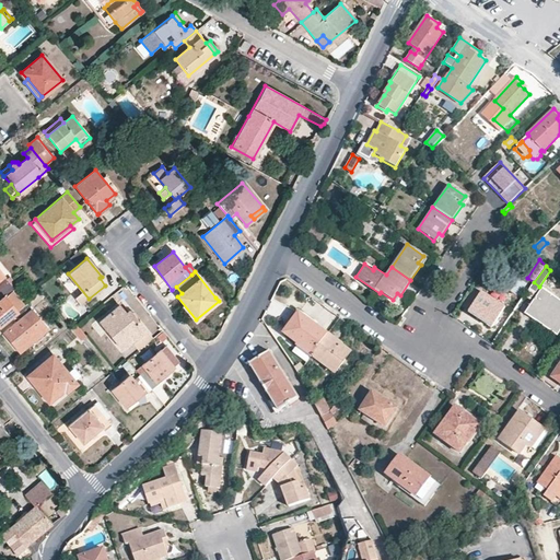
[(353,279),(345,272),(338,280),(348,287),(353,279)]
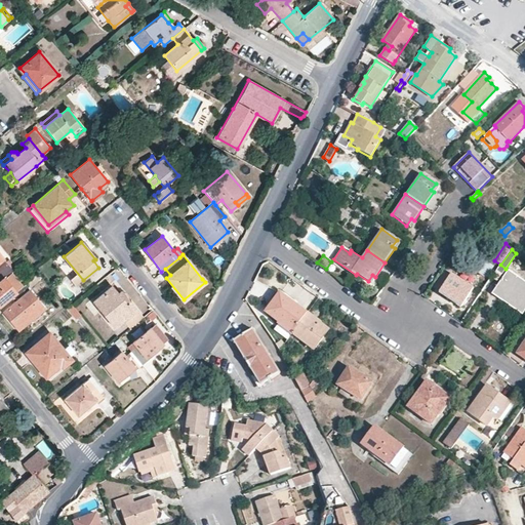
[(8,265),(0,271),(0,304),(10,296),(22,286),(11,272),(13,271),(8,265)]
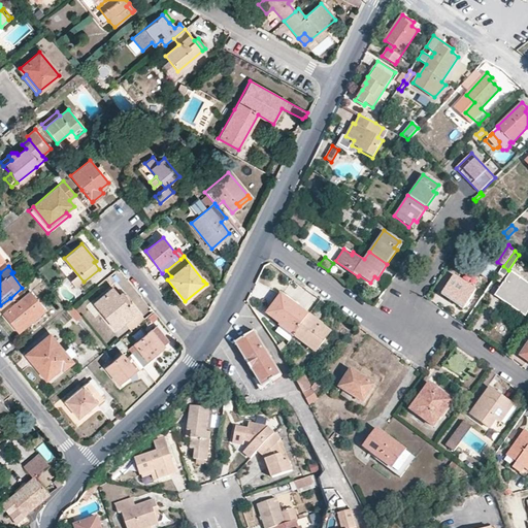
[(436,289),(442,293),(454,276),(448,272),(436,289)]
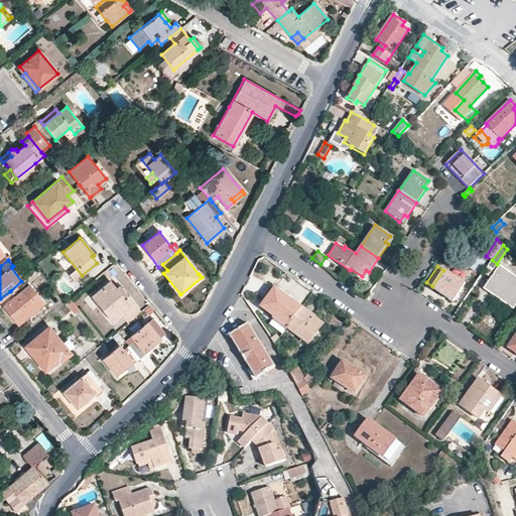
[(491,293),(494,288),(515,303),(515,277),(500,266),(484,288),(491,293)]
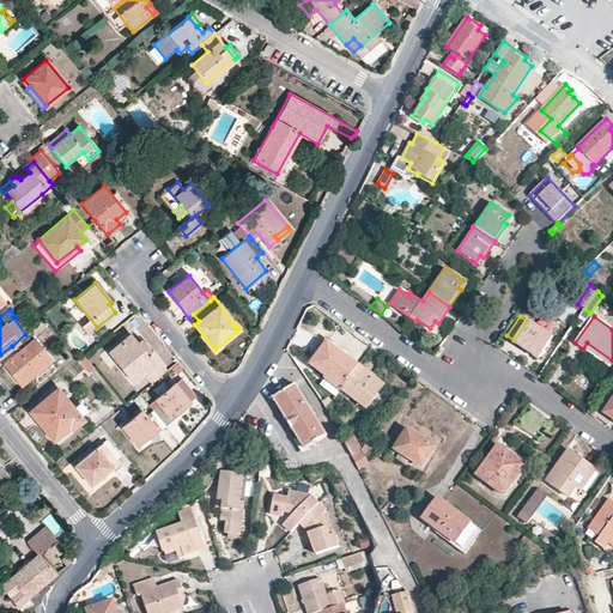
[(539,358),(552,337),(528,320),(527,321),(514,340),(516,343),(530,352),(539,358)]
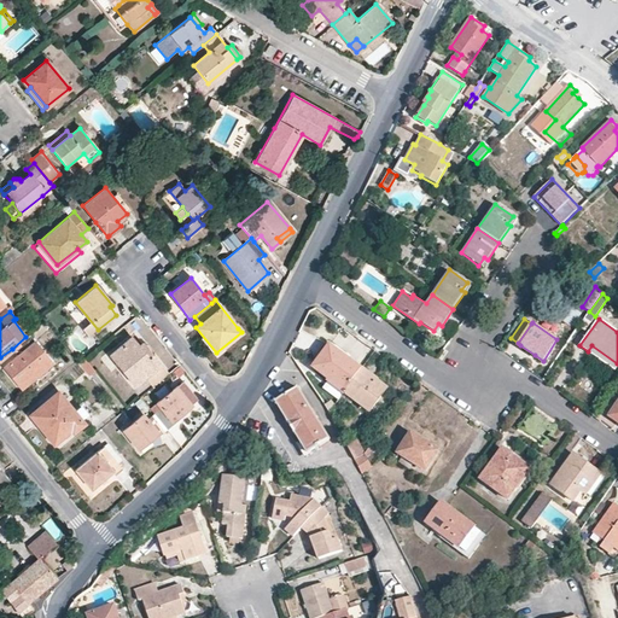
[(12,349),(18,356),(5,367),(12,377),(16,373),(25,385),(52,363),(29,334),(25,337),(12,349)]
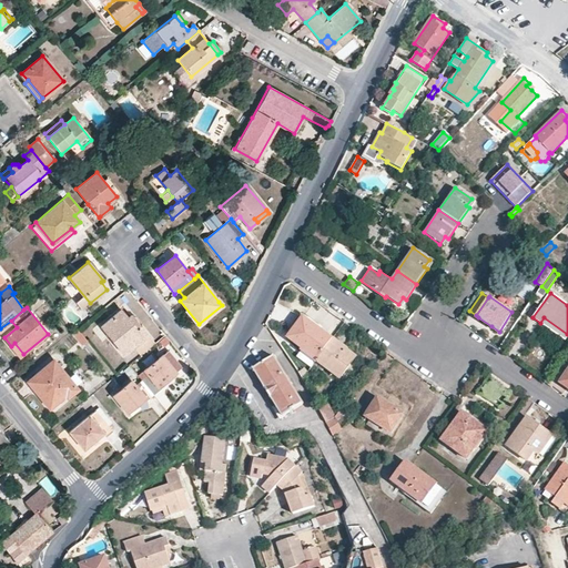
[(154,344),(133,318),(130,321),(121,310),(101,326),(123,354),(133,346),(141,355),(154,344)]
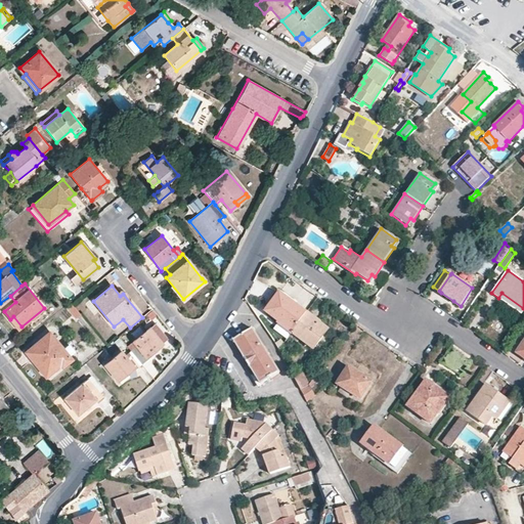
[(284,295),(279,293),(272,301),(276,304),(284,295)]
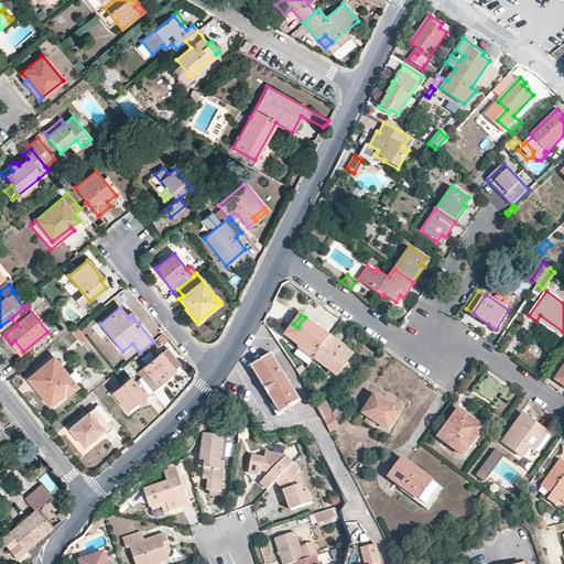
[(475,315),(473,317),(486,327),(488,324),(475,315)]
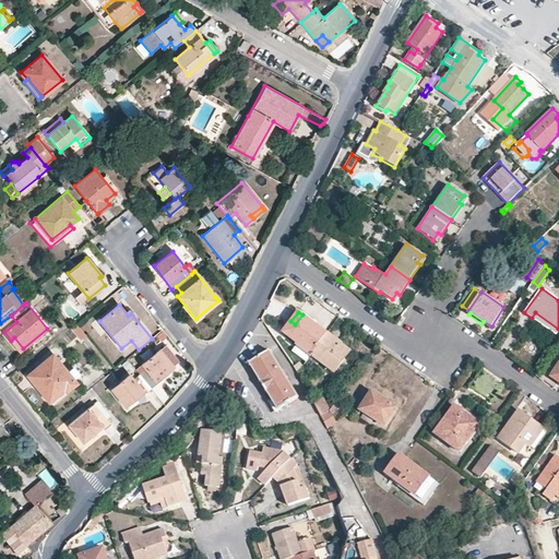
[(558,329),(535,312),(532,318),(557,335),(558,330),(558,329)]
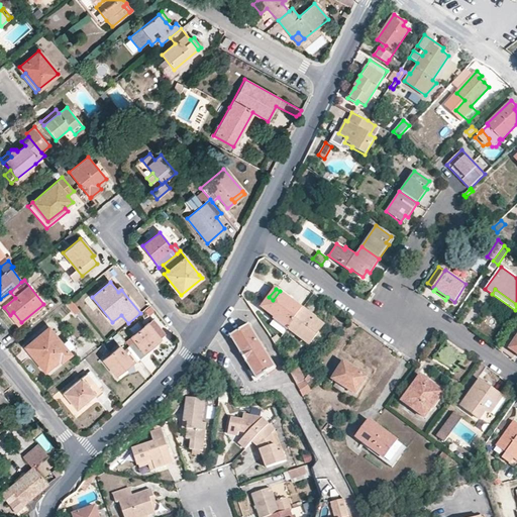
[(300,312),(302,308),(280,291),(273,300),(269,297),(262,307),(276,318),(275,319),(288,328),(300,312)]
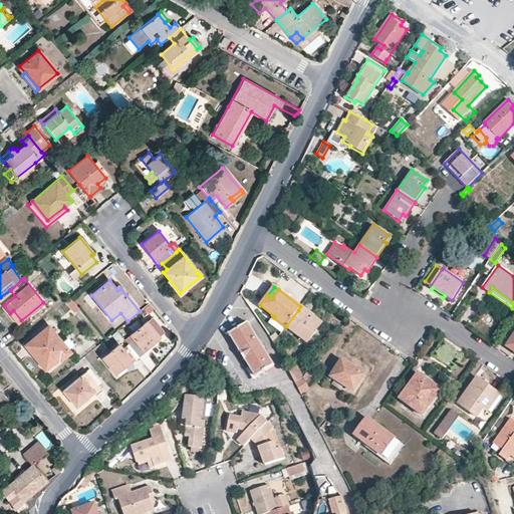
[(313,317),(313,316),(300,306),(298,310),(311,320),(313,317)]
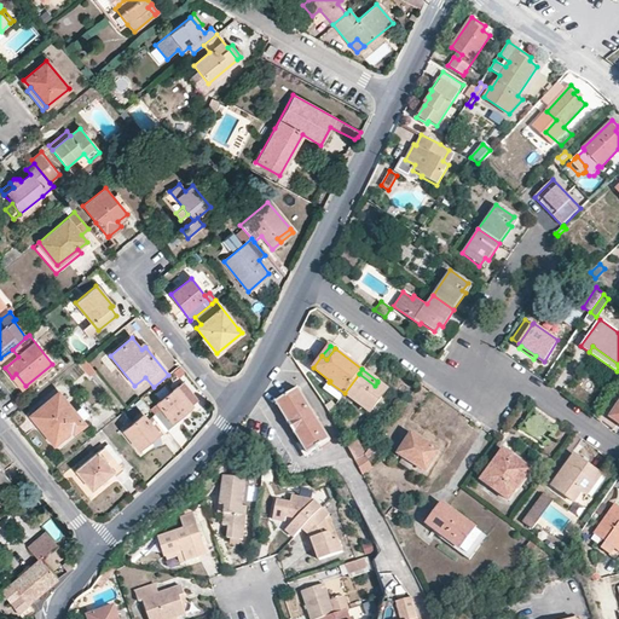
[(22,389),(25,386),(16,374),(12,377),(22,389)]
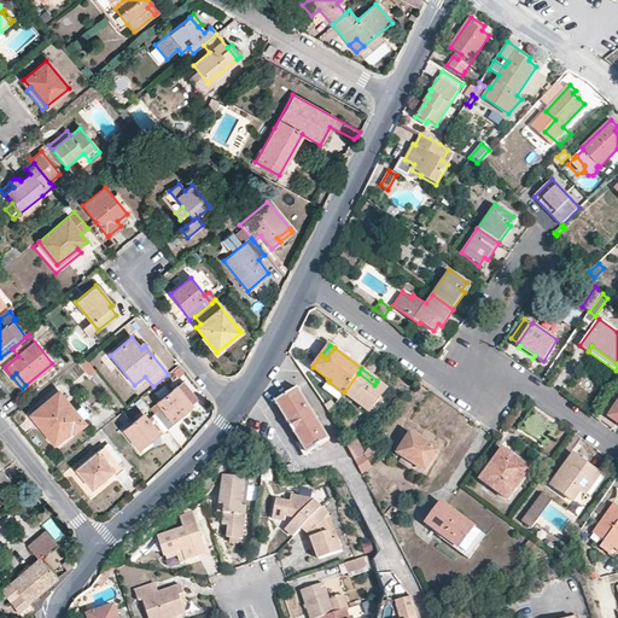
[(377,382),(374,385),(359,373),(344,392),(342,396),(351,403),(354,398),(371,410),(386,389),(377,382)]
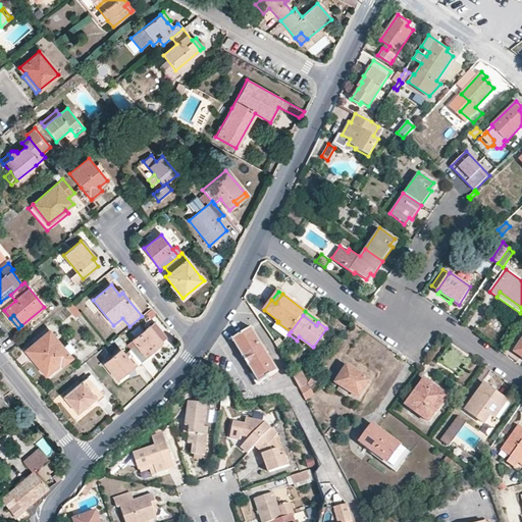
[(167,337),(154,322),(133,340),(137,345),(129,350),(140,363),(147,357),(145,355),(152,350),(167,337)]
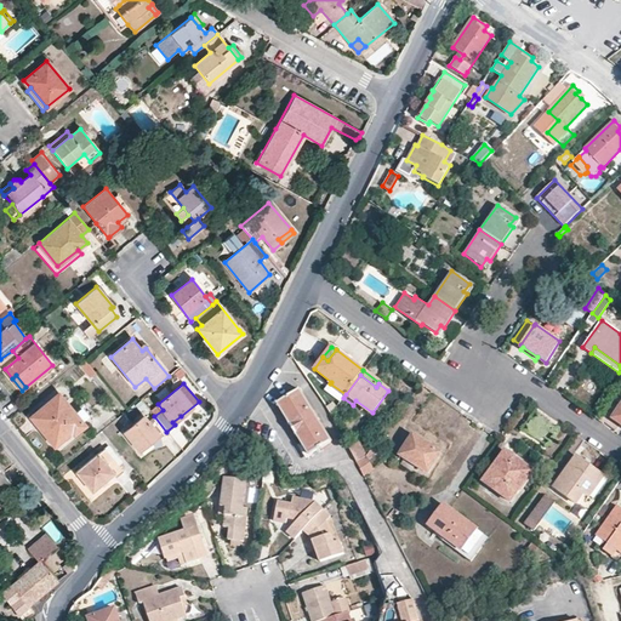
[(309,455),(331,442),(300,389),(277,403),(309,455)]
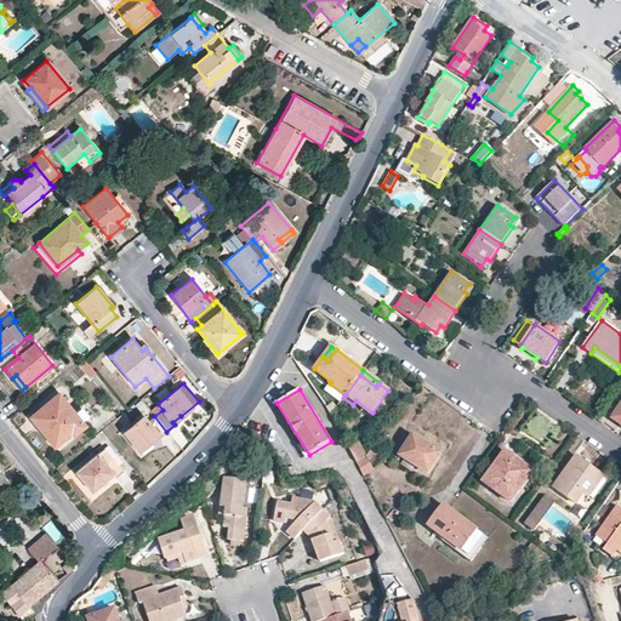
[(34,414),(43,423),(38,427),(53,445),(57,442),(70,431),(73,434),(84,426),(81,422),(74,412),(58,393),(34,414)]
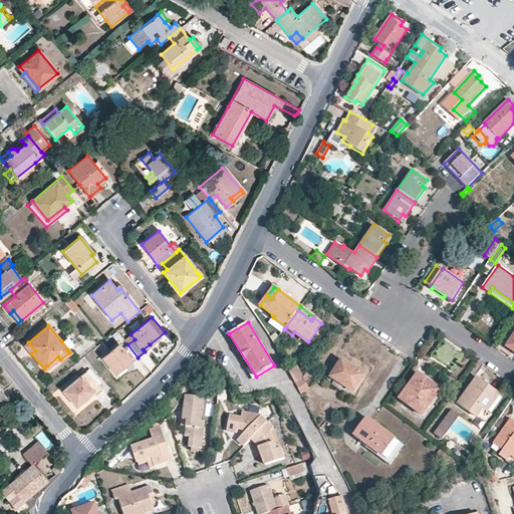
[(67,349),(72,344),(66,337),(61,341),(67,349)]
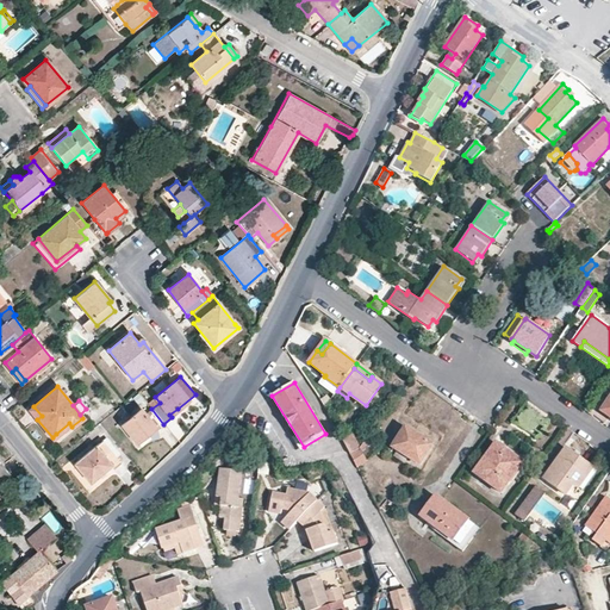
[(33,406),(29,409),(37,419),(42,416),(33,406)]
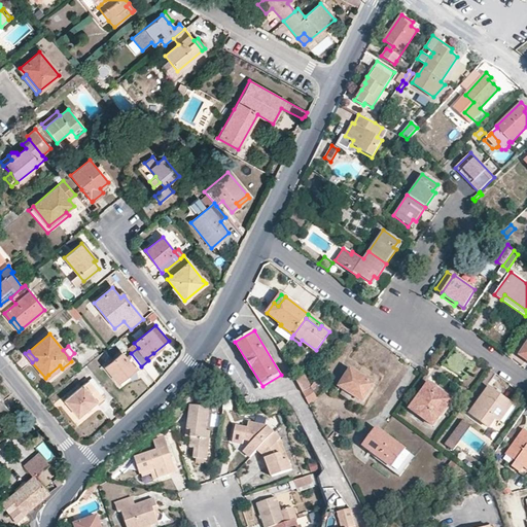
[(141,366),(131,353),(126,358),(120,353),(105,366),(117,382),(127,374),(134,369),(136,371),(141,366)]
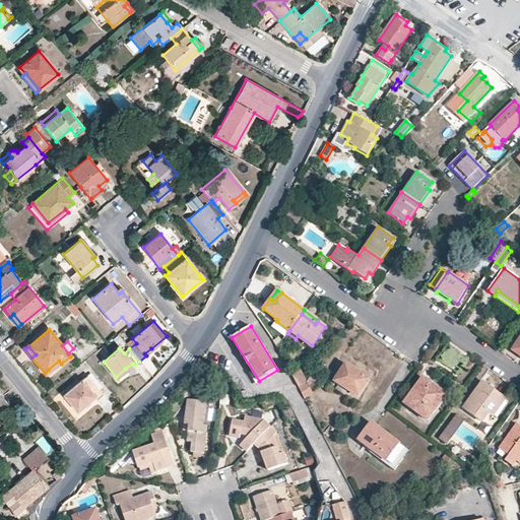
[(345,364),(335,381),(359,396),(369,379),(345,364)]
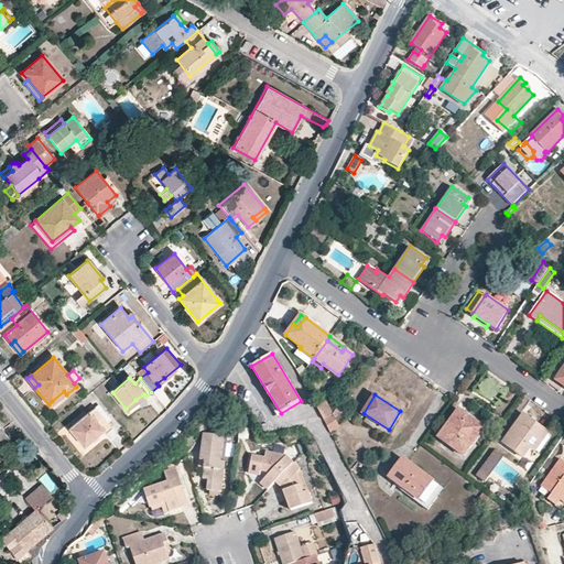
[(324,402),(315,407),(323,420),(331,415),(324,402)]
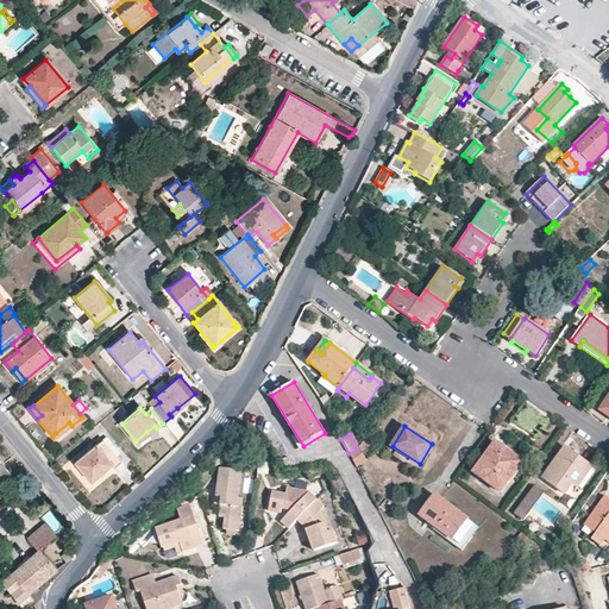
[(74,462),(88,481),(110,464),(112,468),(120,460),(102,439),(74,462)]
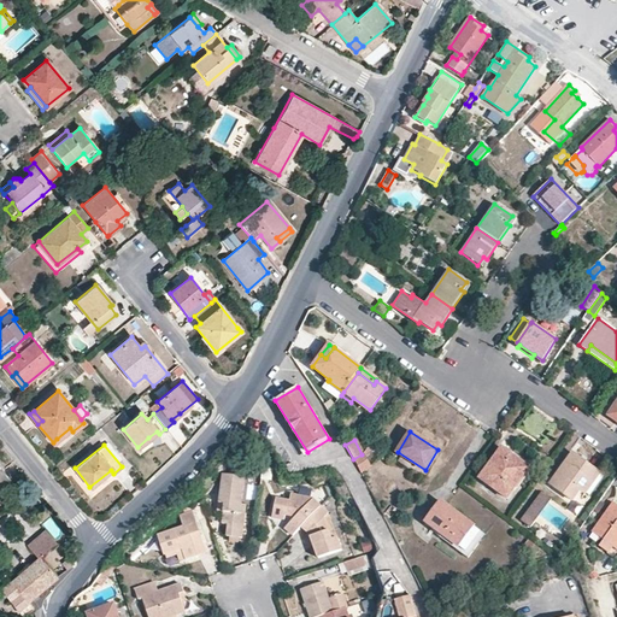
[(515,452),(505,445),(480,479),(507,498),(516,486),(528,469),(511,456),(515,452)]
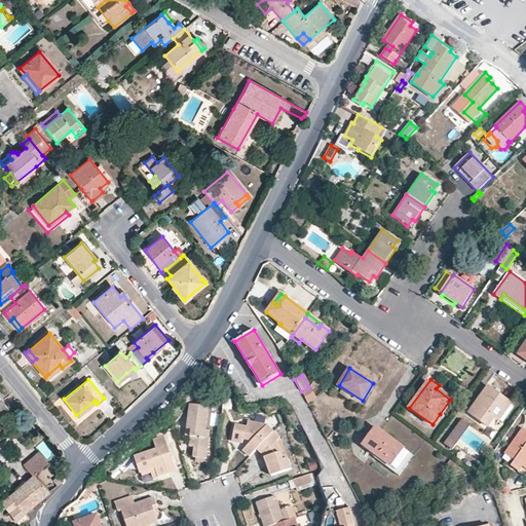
[(436,388),(450,400),(440,414),(443,416),(455,398),(439,385),(436,388)]
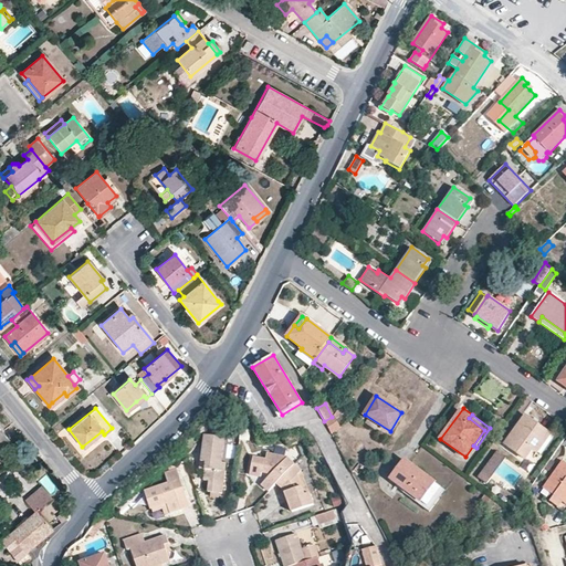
[(332,417),(324,421),(328,430),(331,435),(339,427),(334,416),(332,417)]
